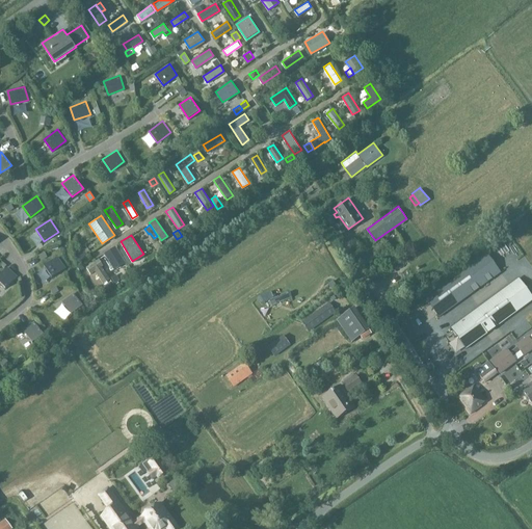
[(103,253),(113,268),(126,261),(115,244),(103,253)]
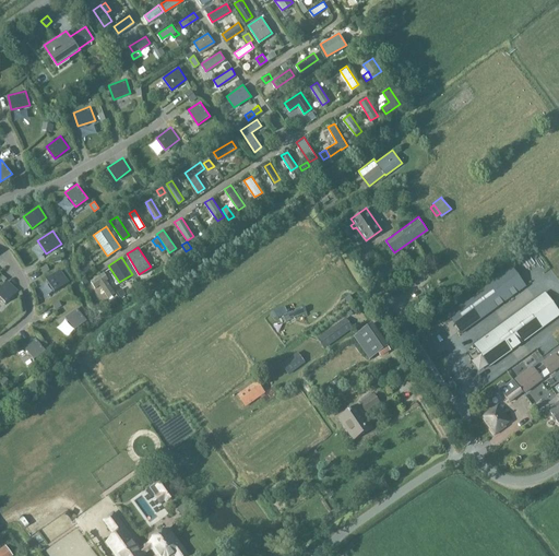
[(525,284),(509,262),(445,309),(461,330),(525,284)]
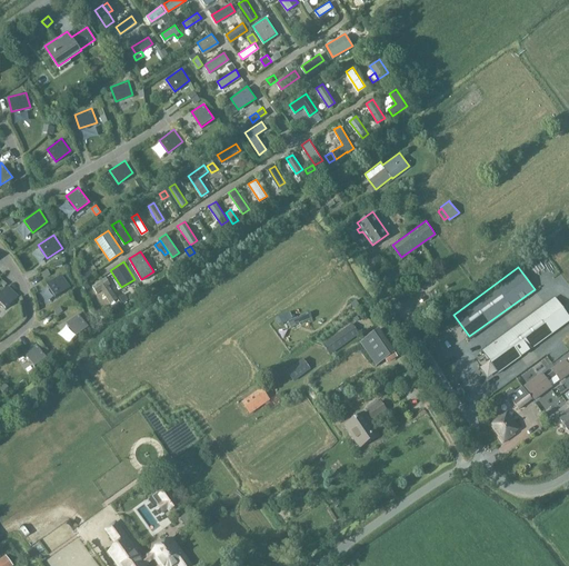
[(41,271),(43,278),(50,275),(47,268),(41,271)]
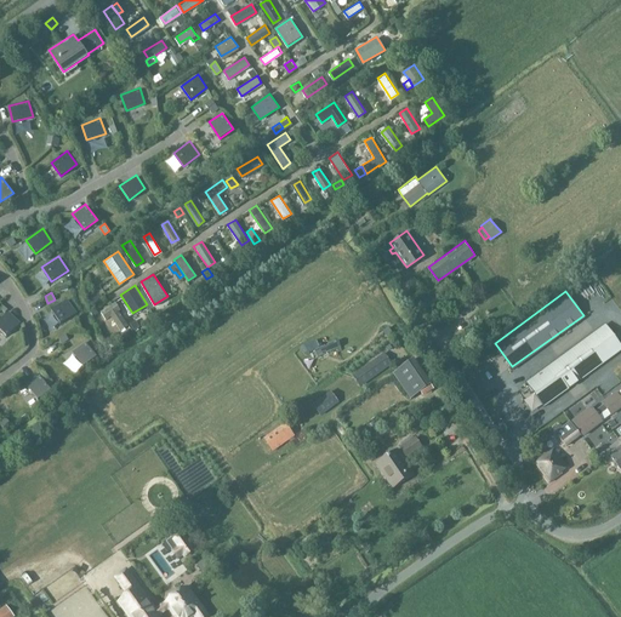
[(87,301),(91,307),(97,303),(96,302),(103,297),(101,292),(87,301)]
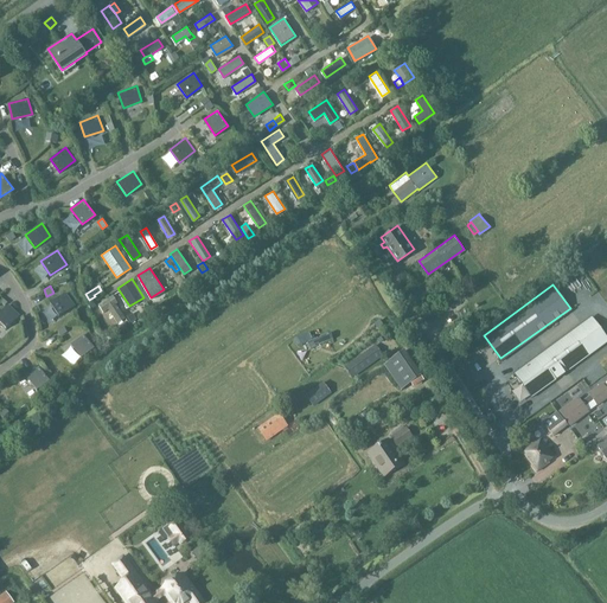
[(49,302),(59,315),(75,303),(65,290),(49,302)]
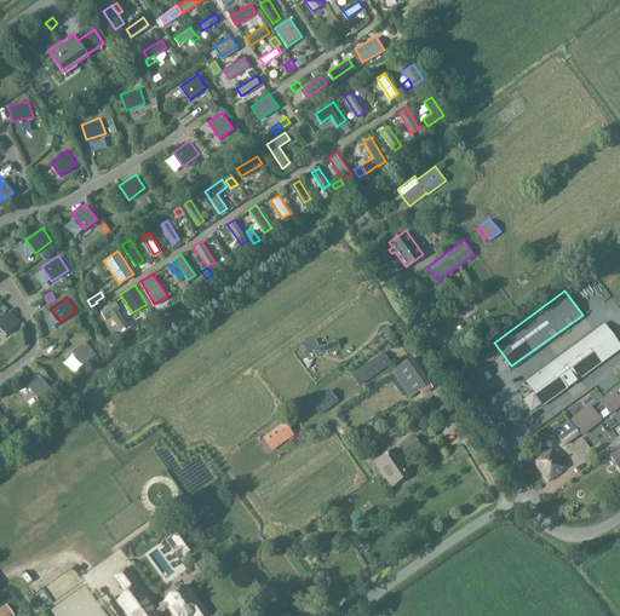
[(114,300),(101,310),(105,317),(110,314),(120,328),(127,323),(118,309),(120,308),(114,300)]
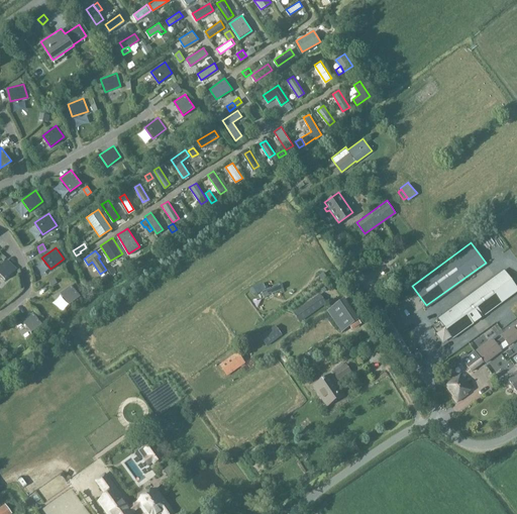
[(0,264),(0,274),(5,279),(16,268),(6,258),(0,264)]
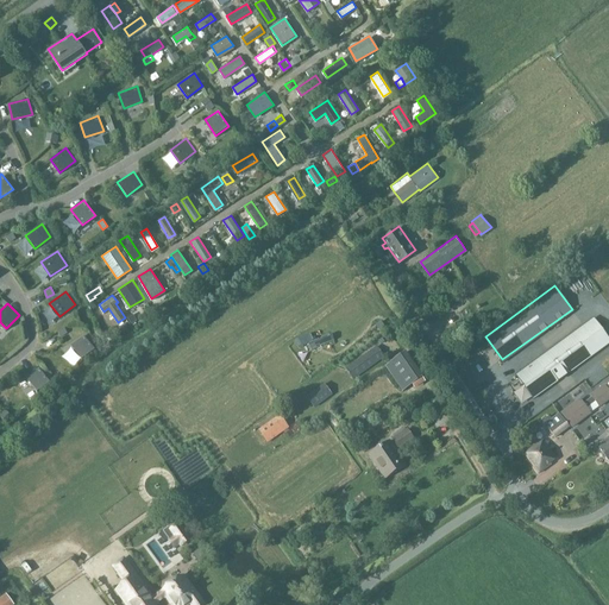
[(608,340),(608,336),(594,316),(516,372),(533,396),(608,340)]
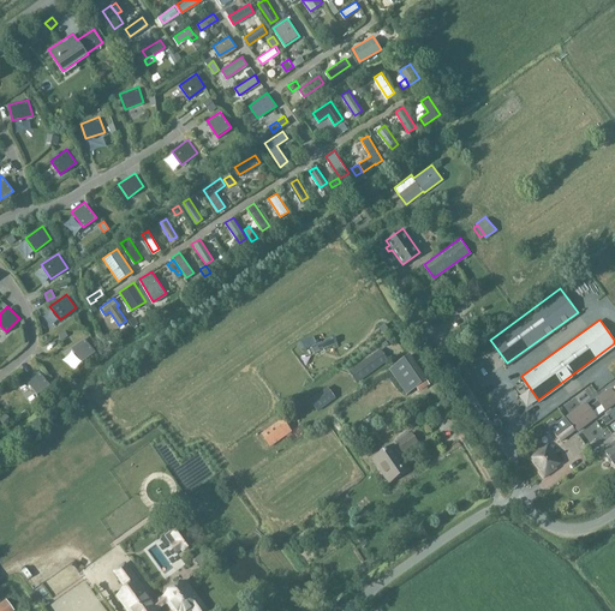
[(311,346),(309,347),(310,351),(312,349),(314,352),(334,343),(336,342),(333,335),(317,342),(311,346)]
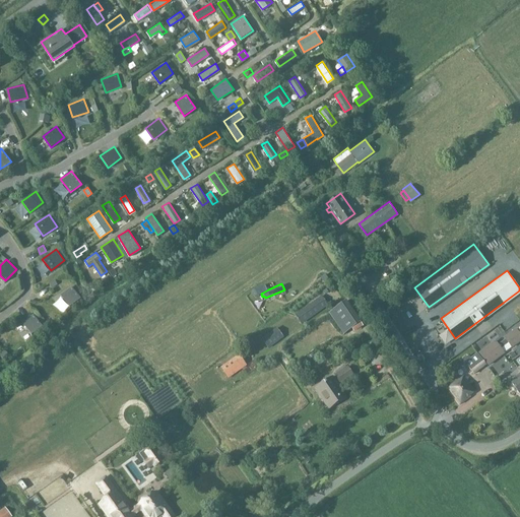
[(60,293),(70,306),(80,299),(71,284),(60,293)]
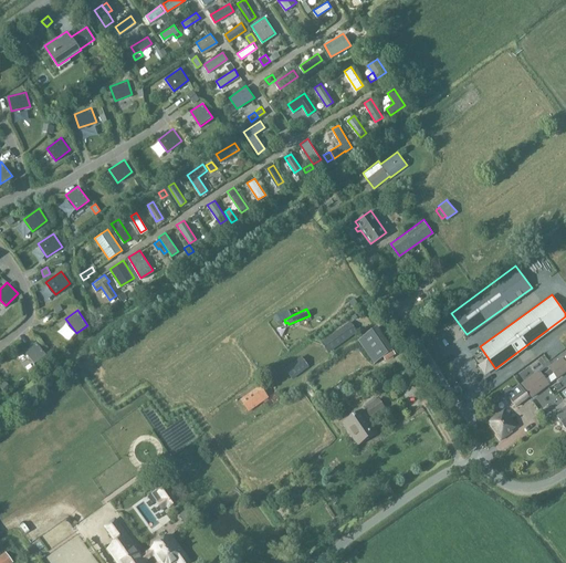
[(289,310),(273,316),(278,323),(284,320),(286,319),(292,315),(289,310)]
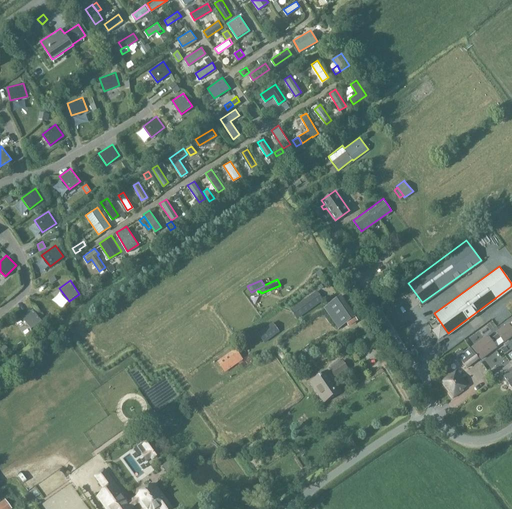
[(290,308),(297,318),(300,315),(324,299),(317,289),(290,308)]
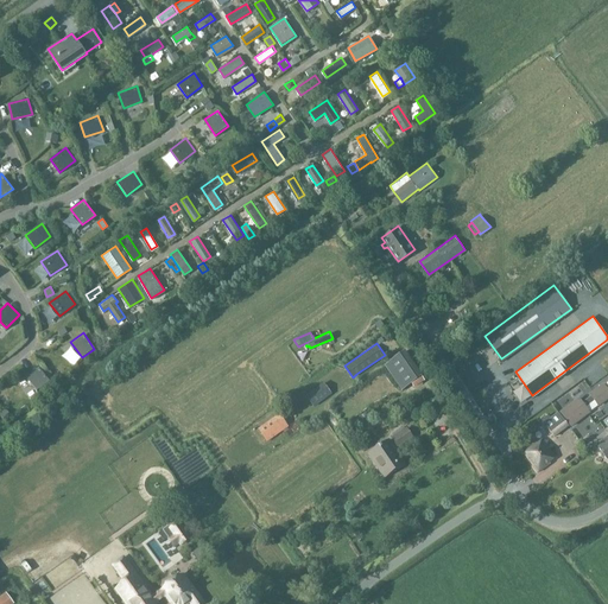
[(384,363),(401,388),(411,382),(413,387),(416,385),(419,382),(422,381),(424,379),(404,349),(384,363)]
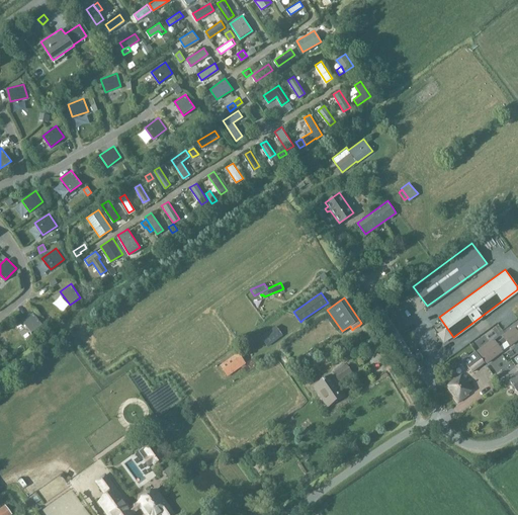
[(21,319),(31,333),(42,325),(32,311),(21,319)]
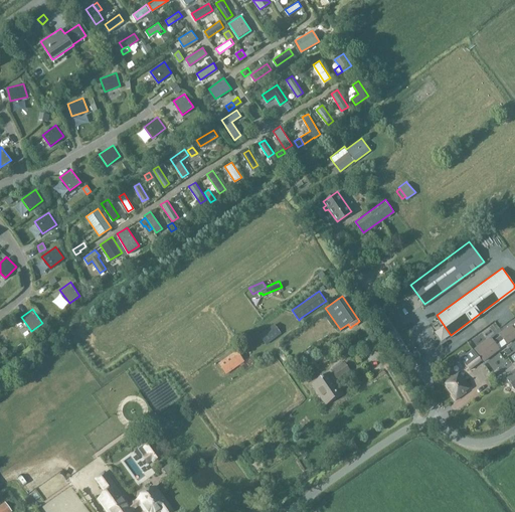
[(274,322),(259,333),(266,342),(281,332),(274,322)]
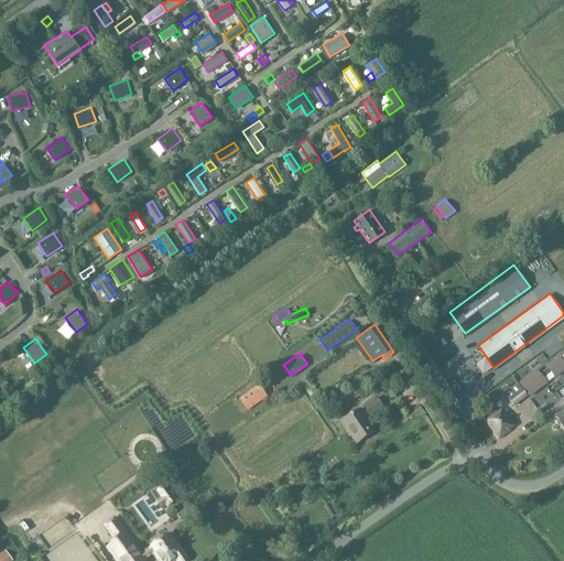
[(518,381),(517,381),(527,395),(528,394),(527,394),(529,392),(529,394),(544,381),(545,380),(542,376),(551,370),(553,375),(554,376),(563,368),(563,360),(559,354),(545,364),(548,366),(539,371),(537,368),(518,381)]
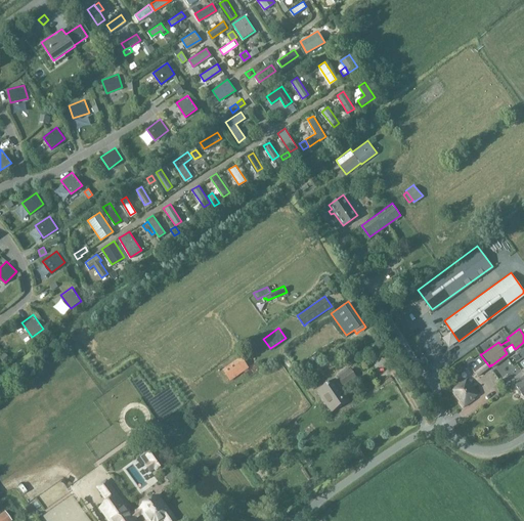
[(472,356),(466,360),(477,376),(483,371),(489,366),(480,354),(474,359),(472,356)]
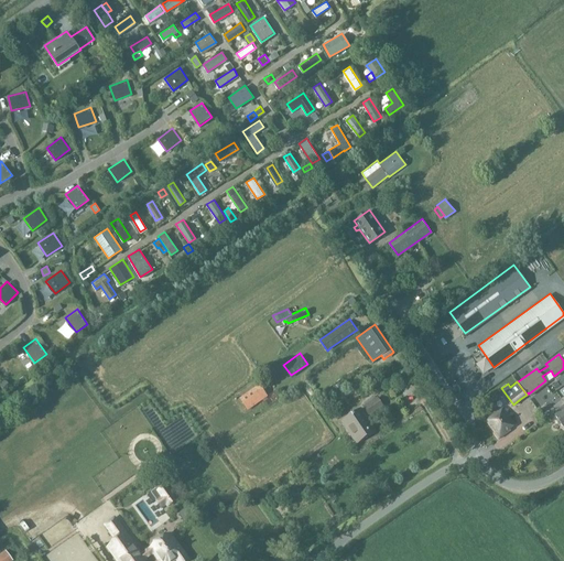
[(258,383),(239,396),(247,408),(260,399),(267,395),(258,383)]
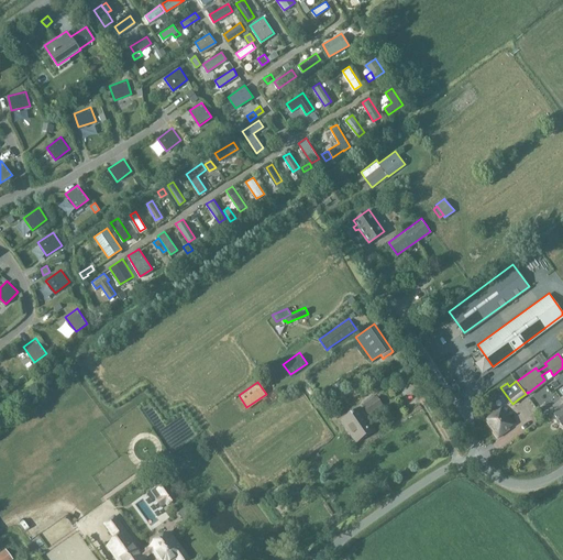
[(376,395),(363,404),(368,413),(382,404),(376,395)]
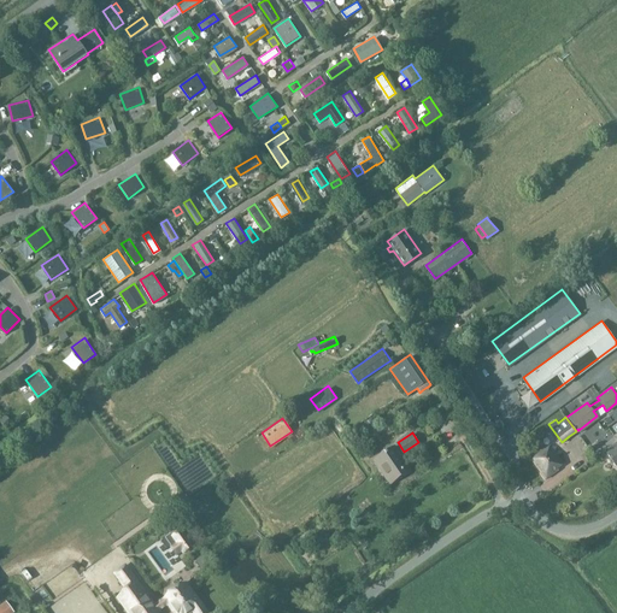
[(616,438),(604,448),(616,465),(616,438)]
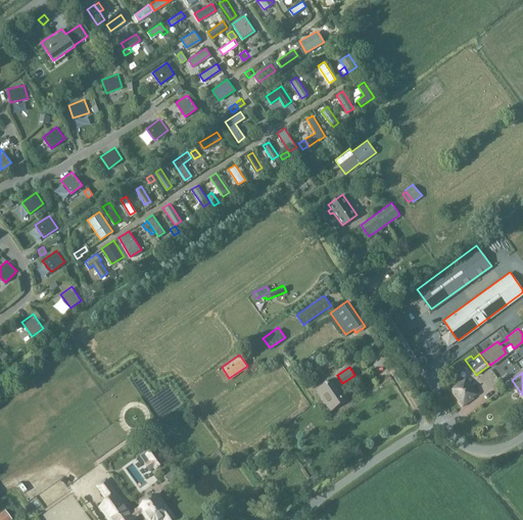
[(477,392),(466,376),(449,387),(462,405),(473,396),(472,396),(477,392)]
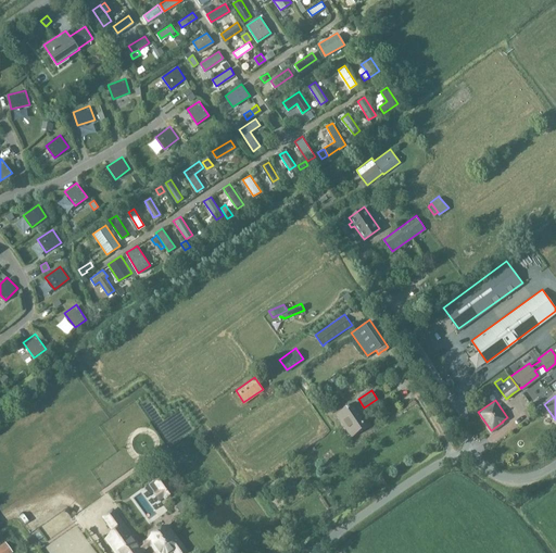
[(355,401),(337,413),(352,436),(370,423),(355,401)]
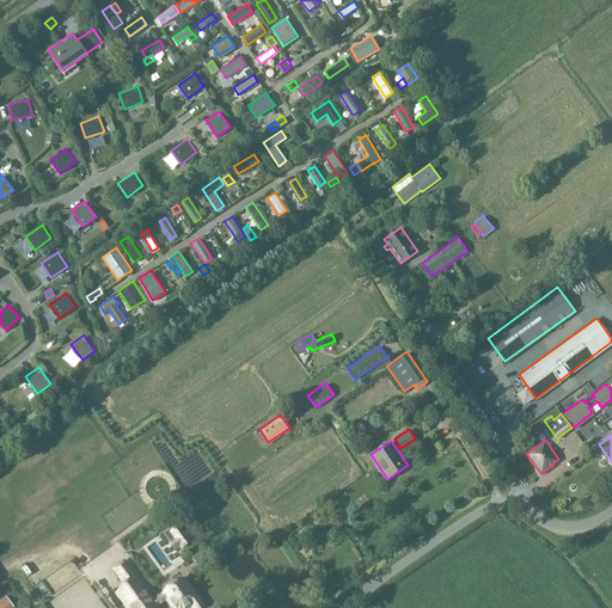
[(175,535),(169,539),(175,547),(179,544),(181,546),(191,538),(179,521),(172,527),(171,527),(170,528),(175,535)]
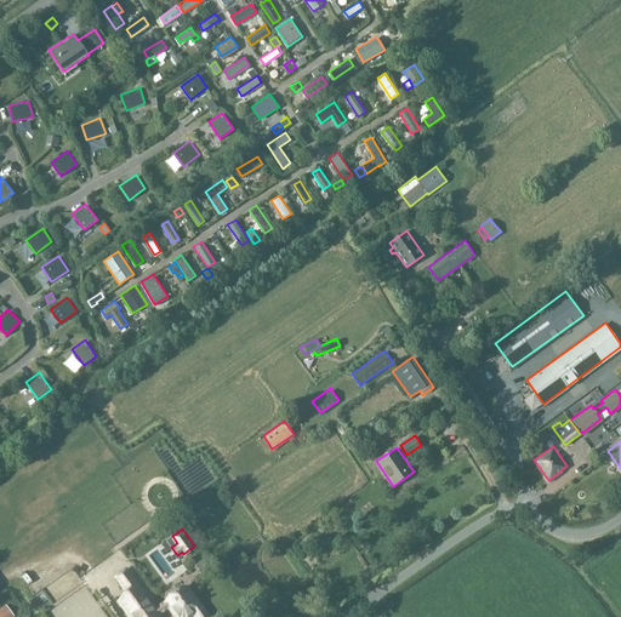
[(165,537),(171,547),(177,543),(172,536),(174,535),(171,532),(165,537)]
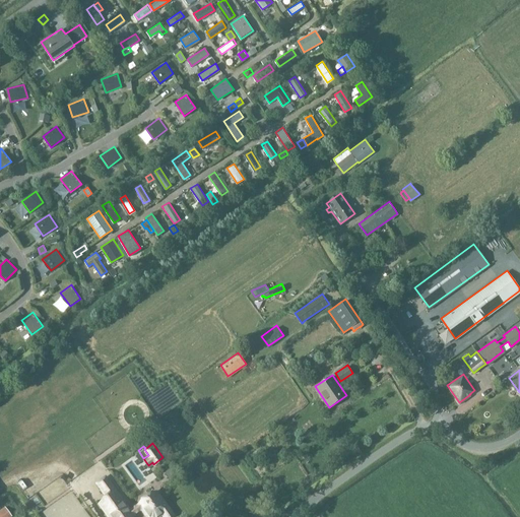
[(169,467),(165,470),(166,471),(165,472),(168,476),(170,478),(178,472),(174,466),(170,469),(169,467)]
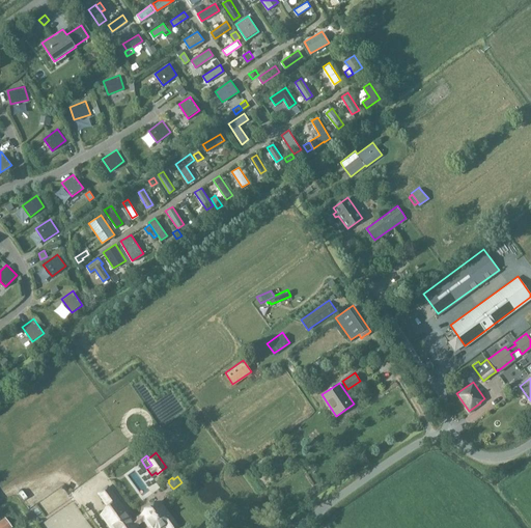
[(108,506),(101,511),(112,527),(133,527),(137,526),(136,524),(145,518),(151,527),(160,527),(166,524),(168,527),(171,527),(177,524),(160,500),(137,516),(133,519),(108,483),(96,492),(108,506)]
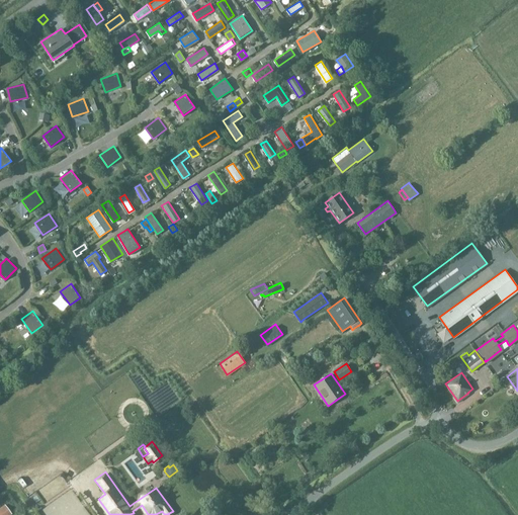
[(0,506),(0,514),(7,514),(11,512),(5,503),(0,506)]
